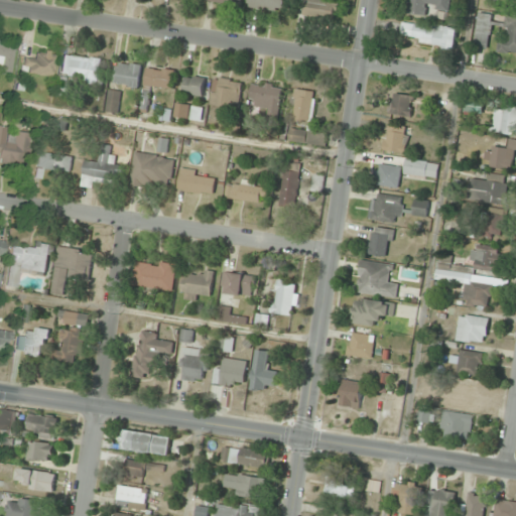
[(287,0),(251,0),(251,10),(287,10),(287,0)]
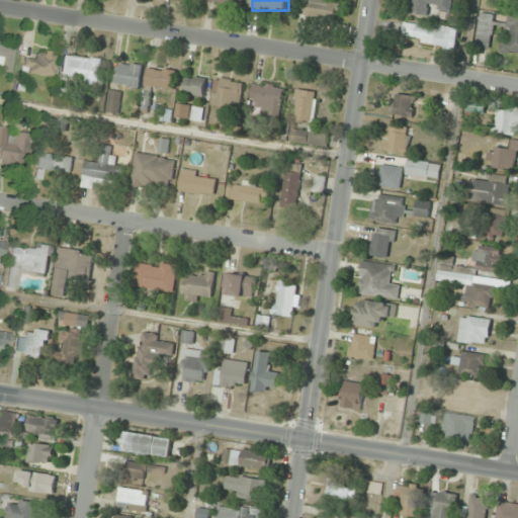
[(308,0),(307,16),(336,20),(339,2),(330,1),(329,0),(308,0)]
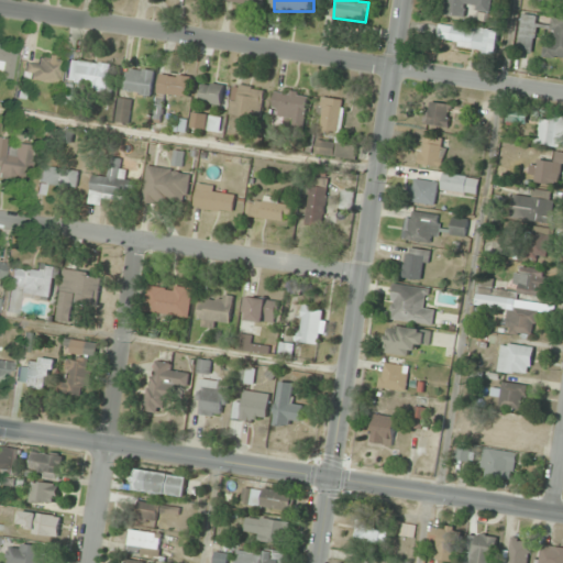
[(467,8),(490,12),(493,0),(445,0),(443,14),(466,18),(467,8)]
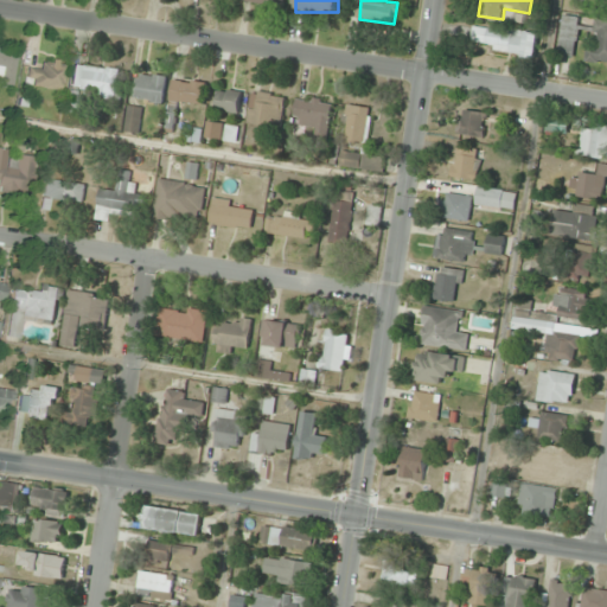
[(575,58),(581,18),(564,16),(557,55),(575,58)]
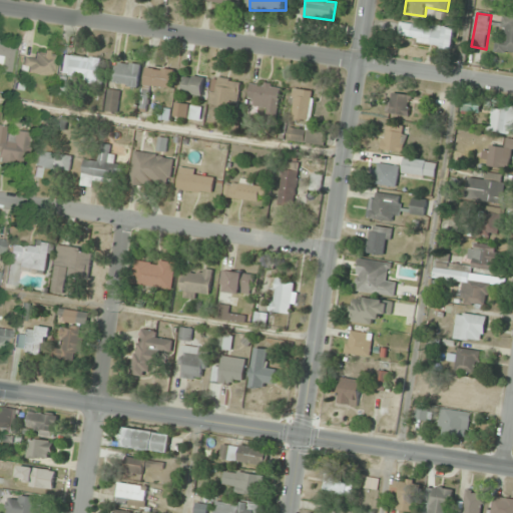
[(512,17),(502,40),(499,39),(495,48),(512,55),(512,17)]
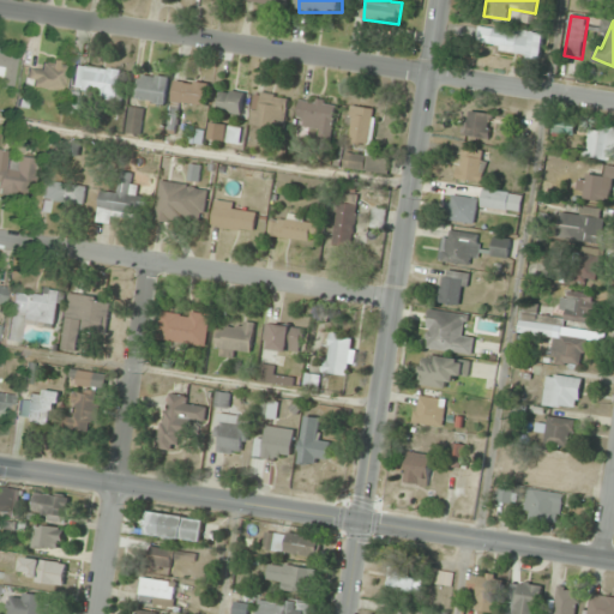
[(545,34),(482,26),(480,49),(542,56),(545,34)]
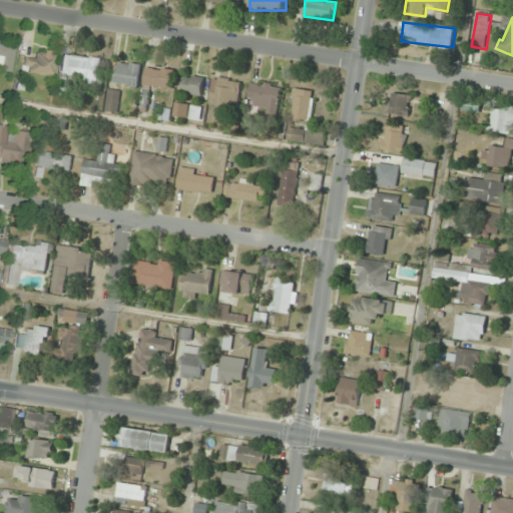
[(0,68),(11,70),(15,43),(0,40),(0,68)]
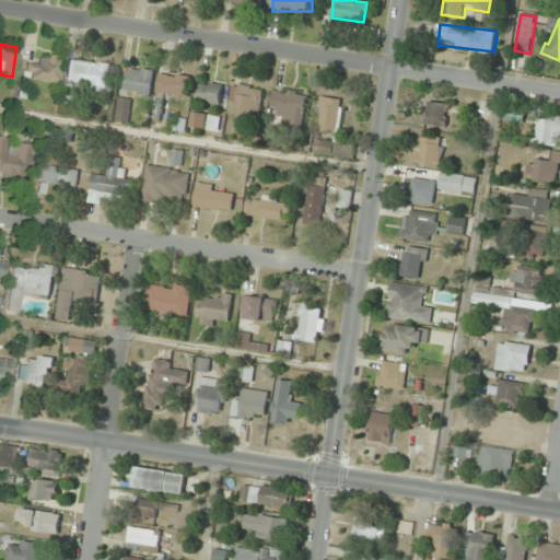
[(36,63),(24,62),(23,79),(58,82),(60,57),(37,55),(36,63)]
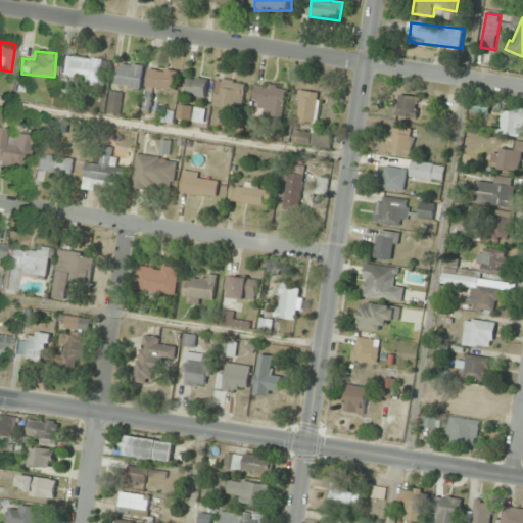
[(58,77),(84,81),(83,91),(100,93),(105,61),(61,54),(58,77)]
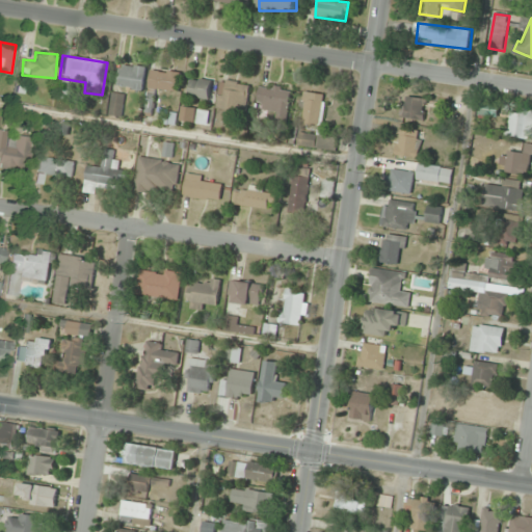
[(147,68),(121,63),(117,87),(143,90),(147,68)]
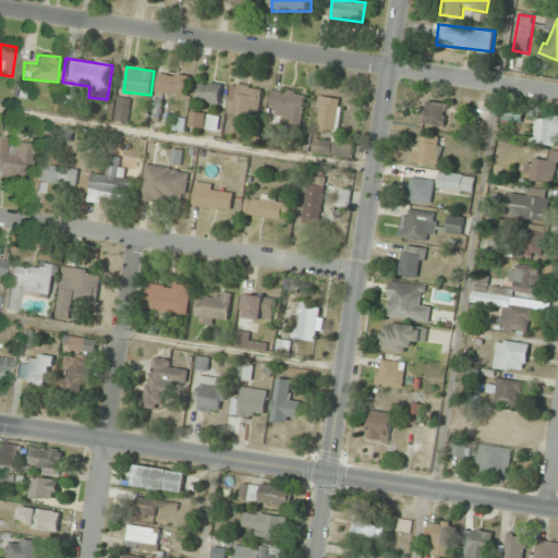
[(158,96),(189,96),(189,75),(158,75),(158,96)]
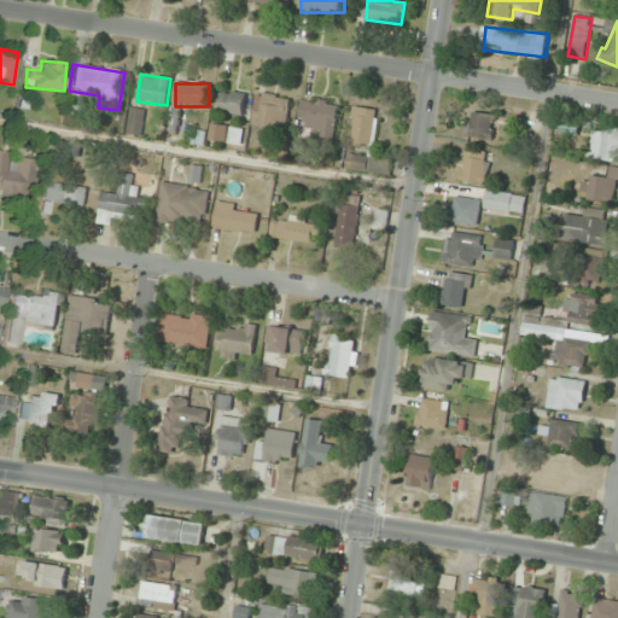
[(246,93),(222,92),(221,114),(244,116),(246,93)]
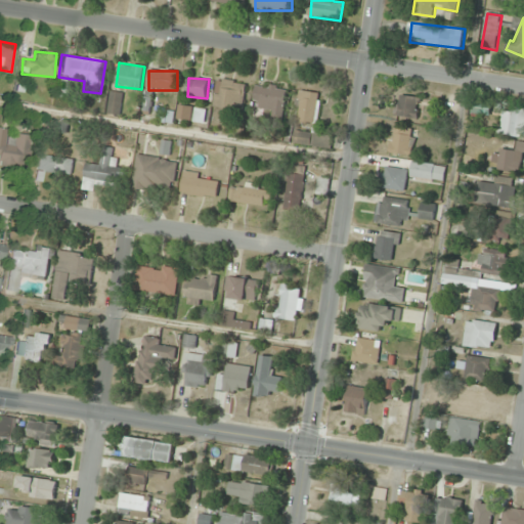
[(246,83),(217,80),(214,108),(243,111),(246,83)]
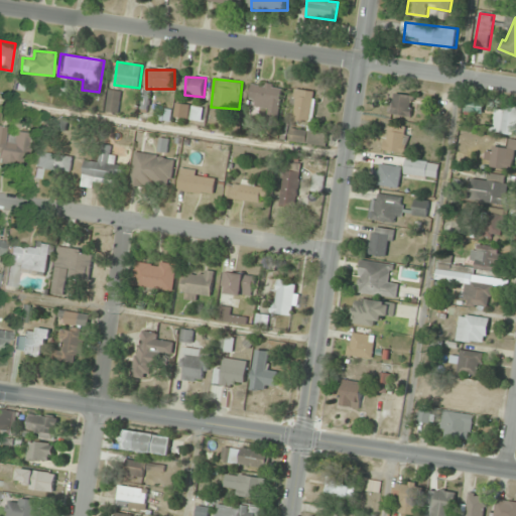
[(279,116),(281,87),(251,85),(250,104),(259,104),(259,110),(269,111),(269,115),(279,116)]
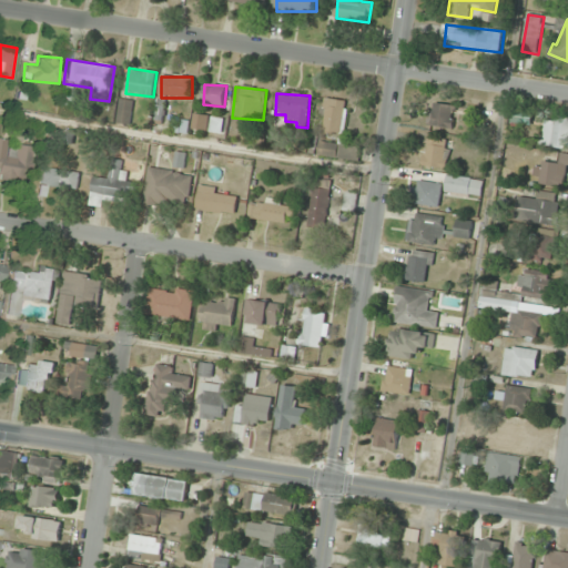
[(131,125),(133,100),(120,99),(118,124),(131,125)]
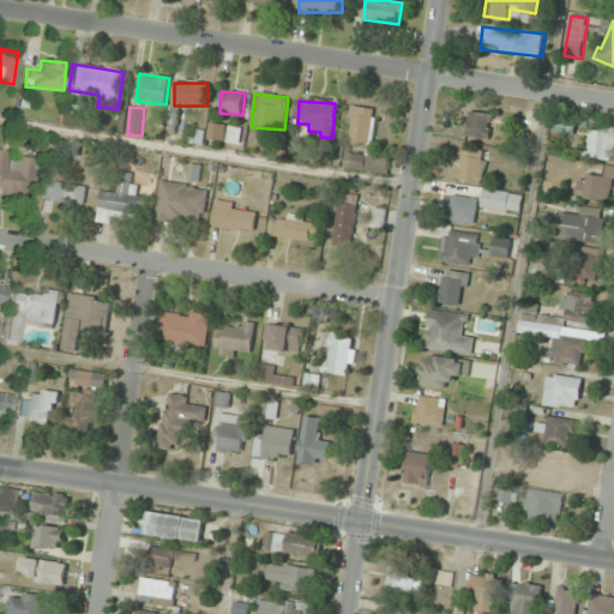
[(349,144),(374,144),(374,108),(349,108),(349,144)]
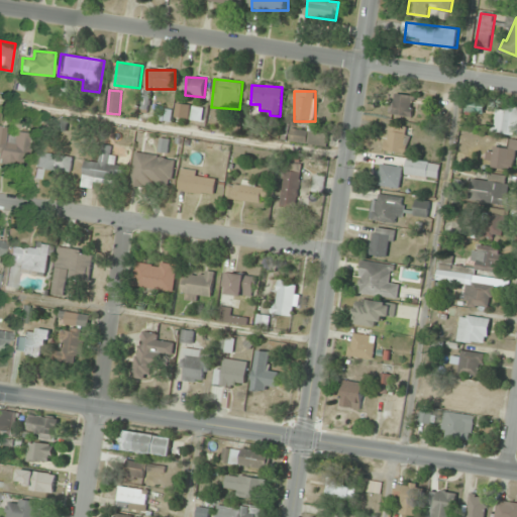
[(411,118),(415,98),(394,93),(390,114),(411,118)]
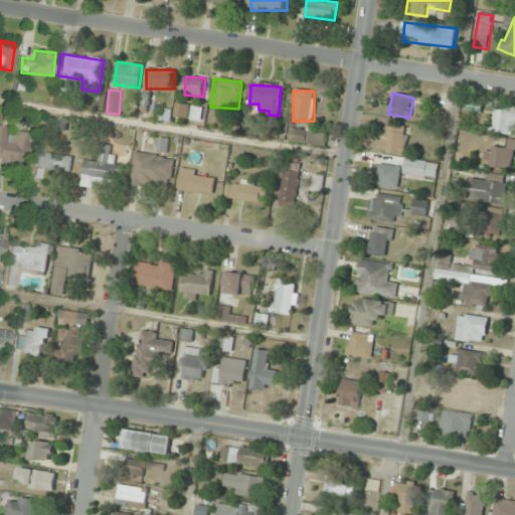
[(483,102),(465,100),(464,112),(482,114),(483,102)]
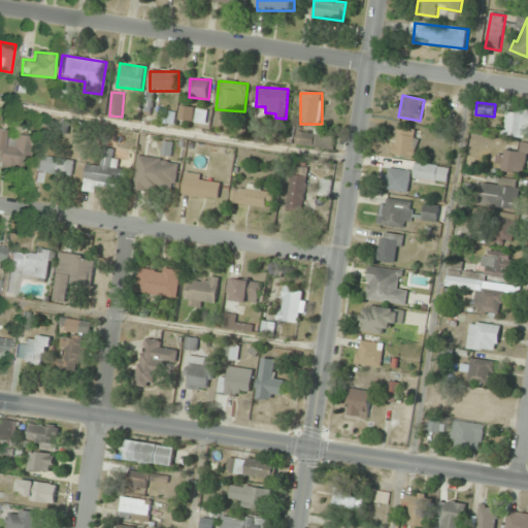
[(527,136),(527,108),(504,109),(506,138),(527,136)]
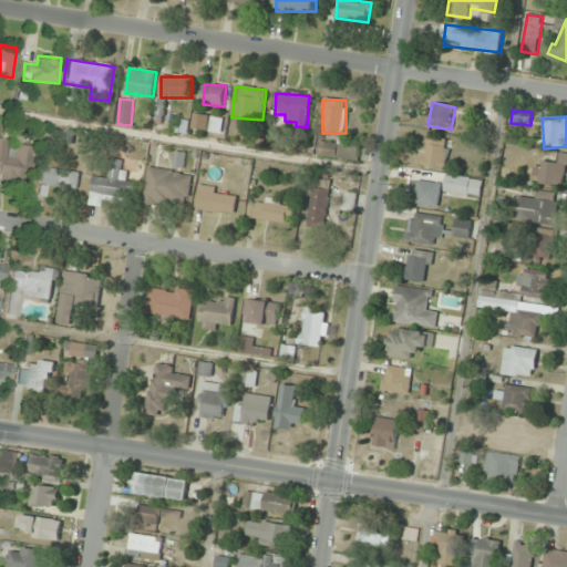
[(422,166),(445,169),(447,141),(425,137),(422,166)]
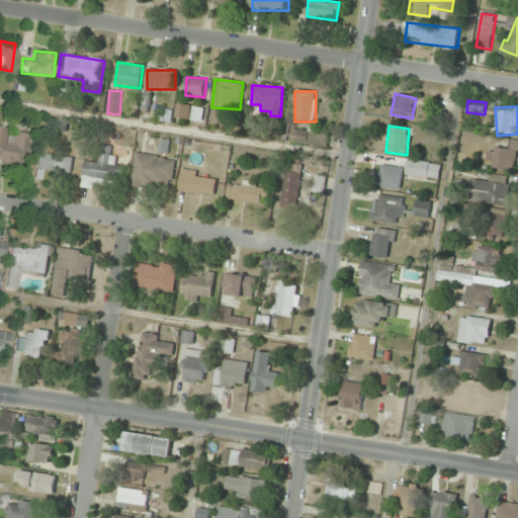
[(30,133),(0,127),(0,164),(17,167),(18,157),(26,158),(30,133)]
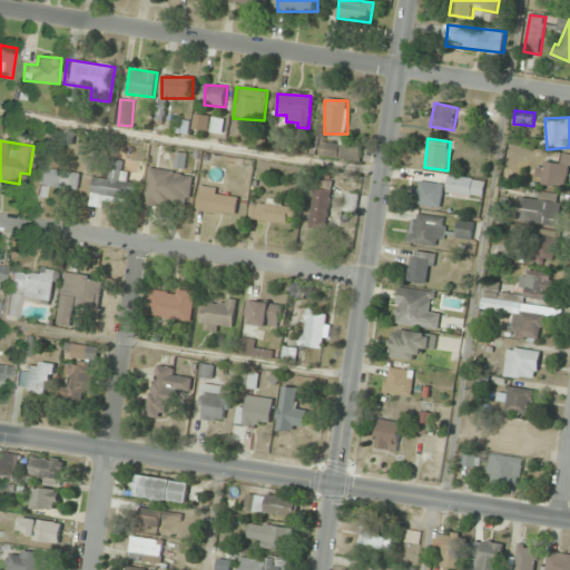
[(321,158),(352,158),(352,146),(321,145),(321,158)]
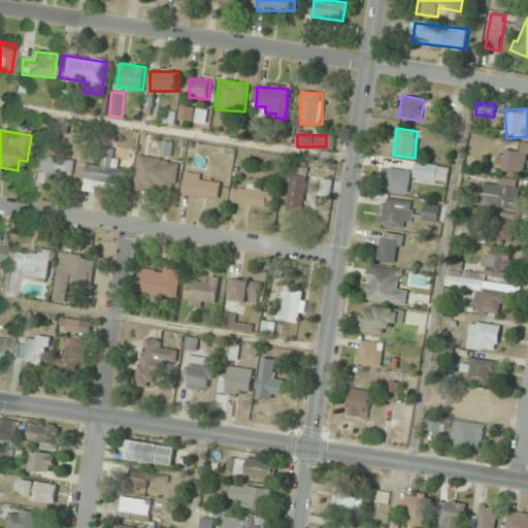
[(527,143),(522,142),(520,154),(498,150),(495,169),(525,174),(527,157),(527,143)]
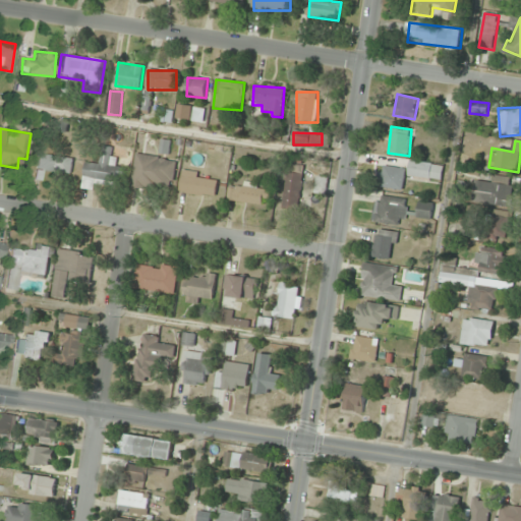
[(83,188),(95,189),(95,181),(124,182),(125,167),(114,166),(114,149),(100,148),(100,164),(85,163),(83,188)]
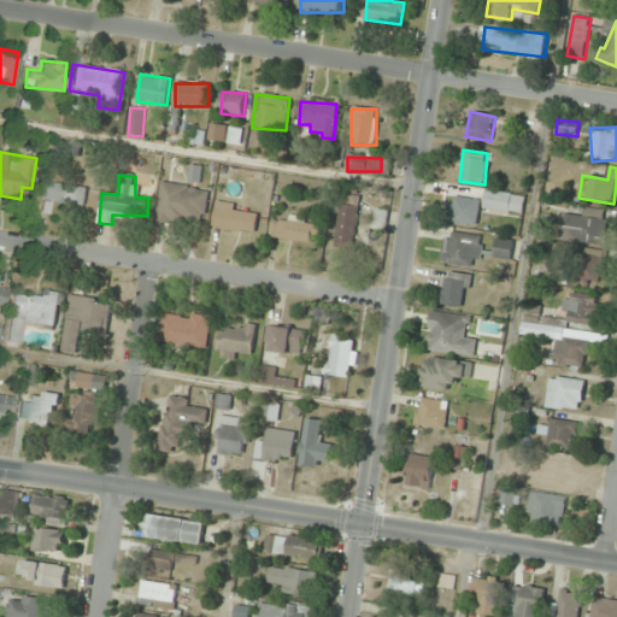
[(210,189),(162,182),(156,219),(204,227),(210,189)]
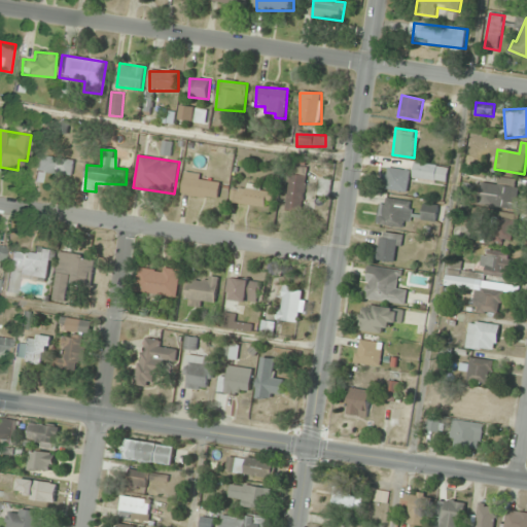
[(72,178),(75,161),(38,156),(36,173),(72,178)]
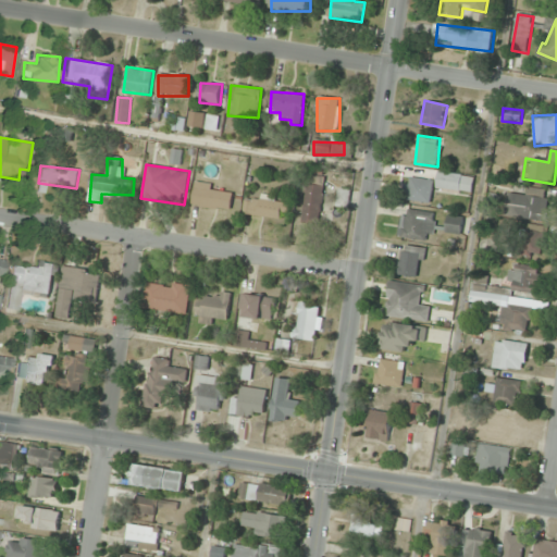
[(320,222),(326,174),(307,172),(300,220),(320,222)]
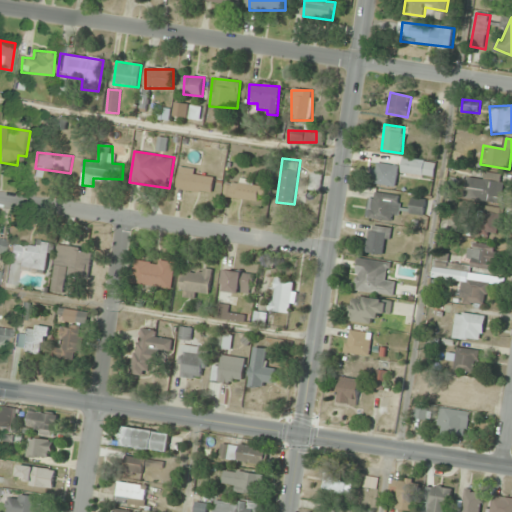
[(433,178),(436,165),(403,158),(401,171),(433,178)]
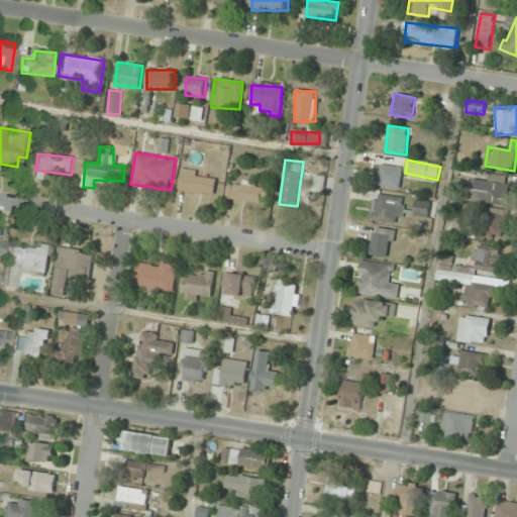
[(400,189),(403,169),(380,165),(376,185),(400,189)]
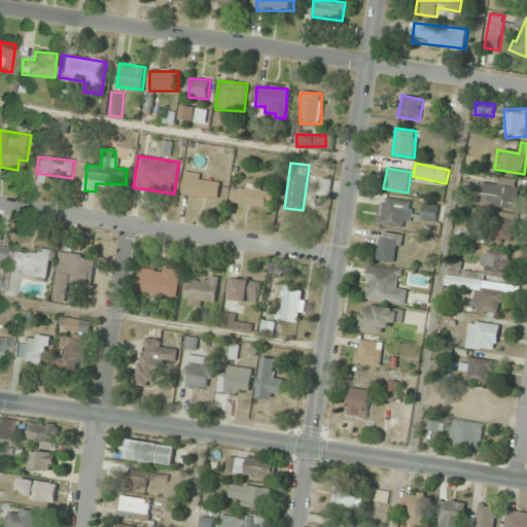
[(182,191),(217,201),(221,182),(186,173),(182,191)]
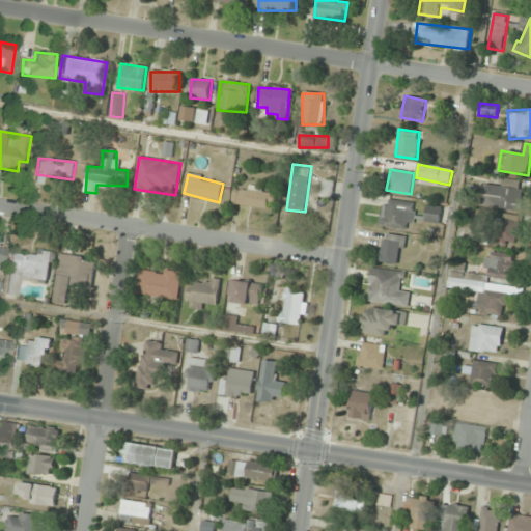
[(485,187),(485,208),(523,208),(523,187),(485,187)]
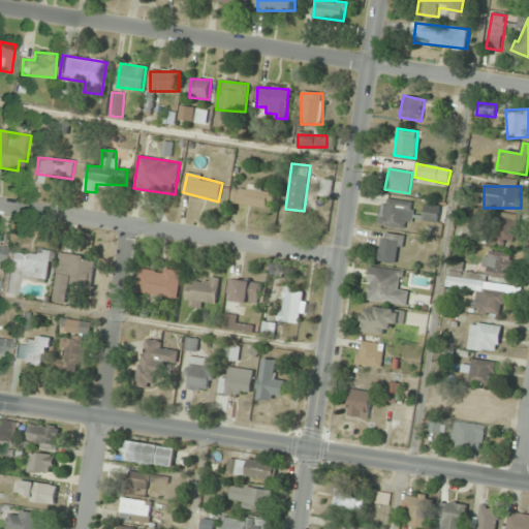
[(232,206),(274,206),(274,188),(232,188),(232,206)]
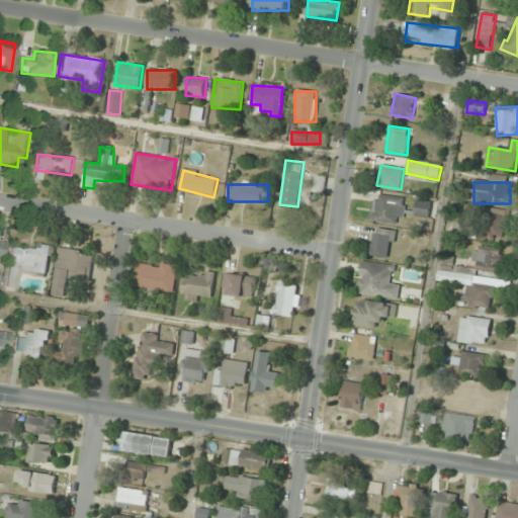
[(405,198),(373,195),(371,221),(403,224),(405,198)]
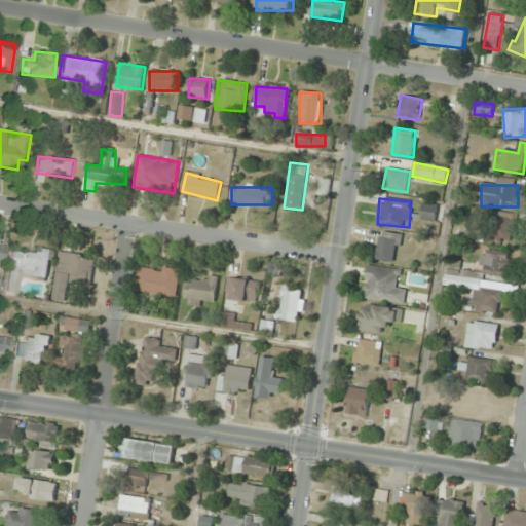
[(437,222),(440,205),(423,203),(421,219),(437,222)]
